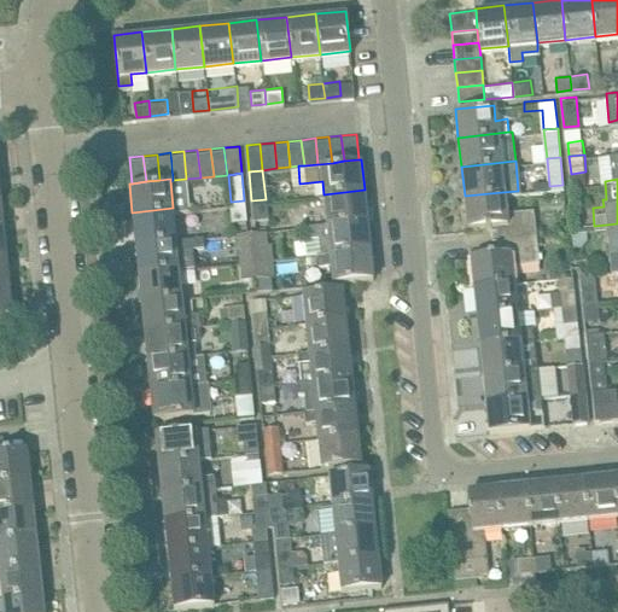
[(367,219),(365,190),(324,194),(327,222),(367,219)]
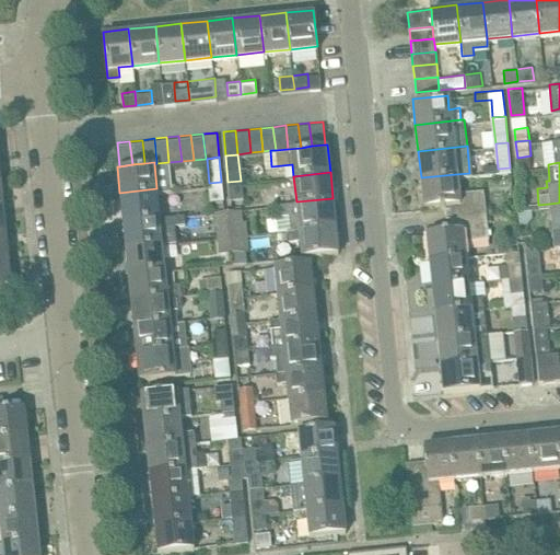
[(457,191),(455,174),(421,177),(423,205),(440,203),(440,205),(444,204),(444,203),(454,201),(455,214),(485,210),(482,188),(457,191)]
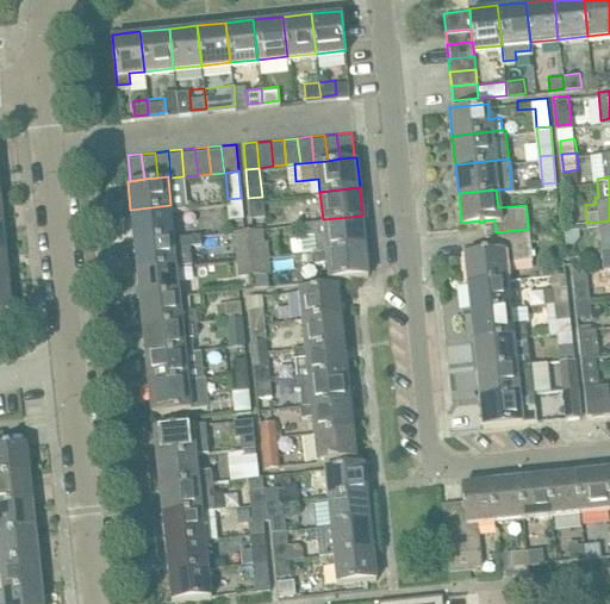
[(263,213),(262,197),(248,198),(250,215),(263,213)]
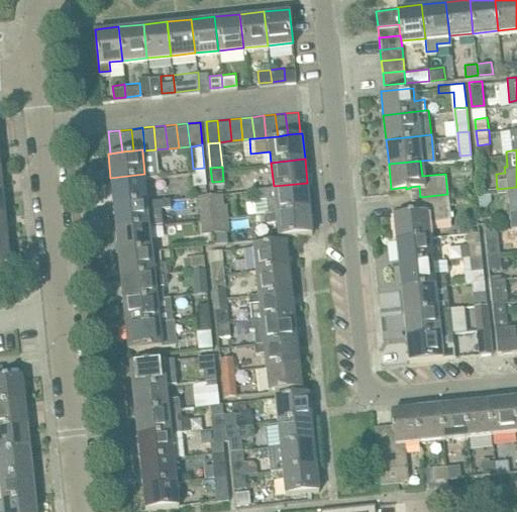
[(204,168),(193,169),(195,185),(206,184),(204,168)]
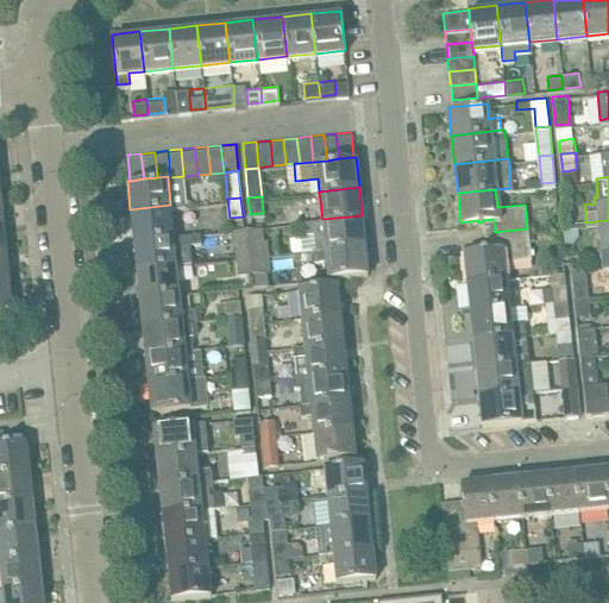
[(174,233),(170,205),(130,209),(133,238),(174,233)]
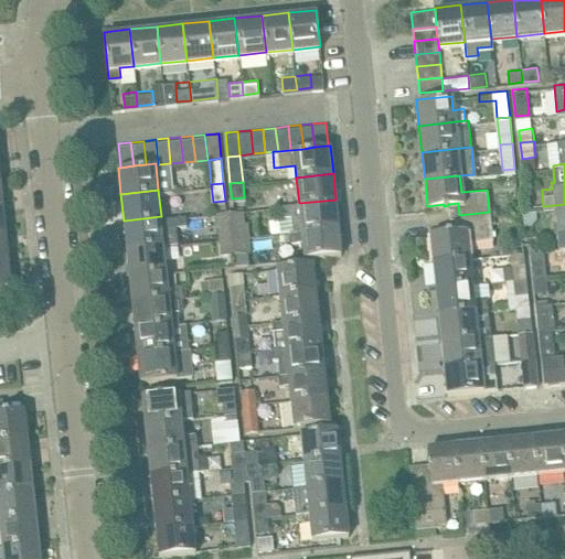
[(336,200),(299,203),(284,205),(285,217),(295,216),(296,229),(339,225),(336,200)]
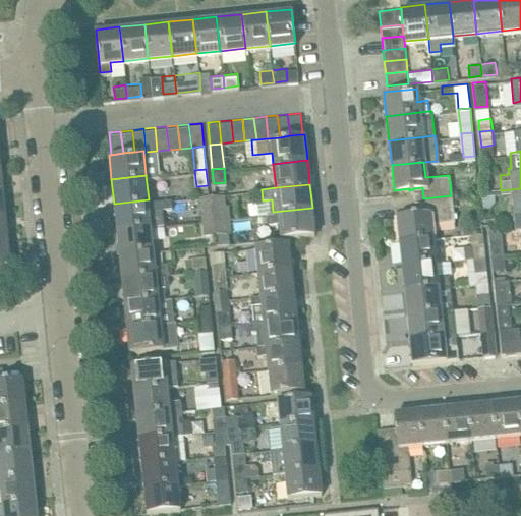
[(513,213),(518,212),(519,227),(520,226),(520,188),(511,189),(513,213)]
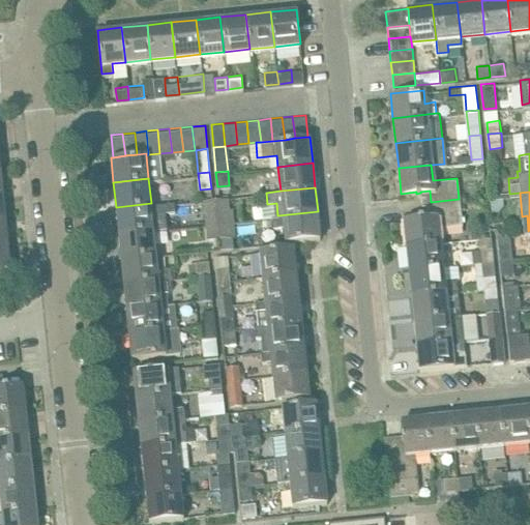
[(217,222),(233,221),(230,197),(215,199),(217,222)]
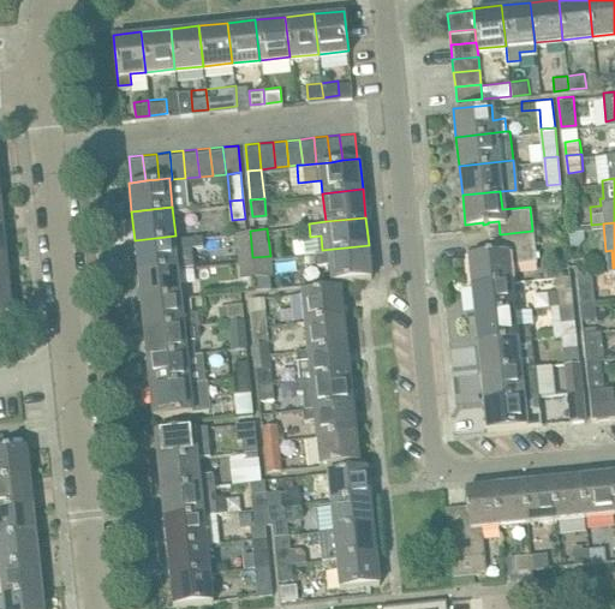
[(252,257),(250,231),(240,232),(244,257),(252,257)]
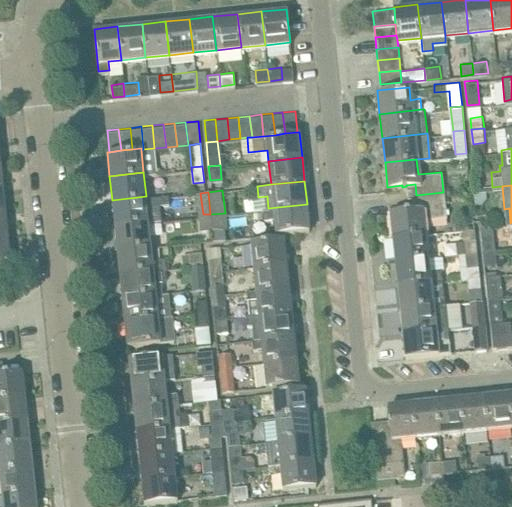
[(443,192),(416,195),(417,208),(409,209),(409,208),(404,208),(404,209),(390,211),(392,234),(424,231),(423,216),(446,214),(443,192)]
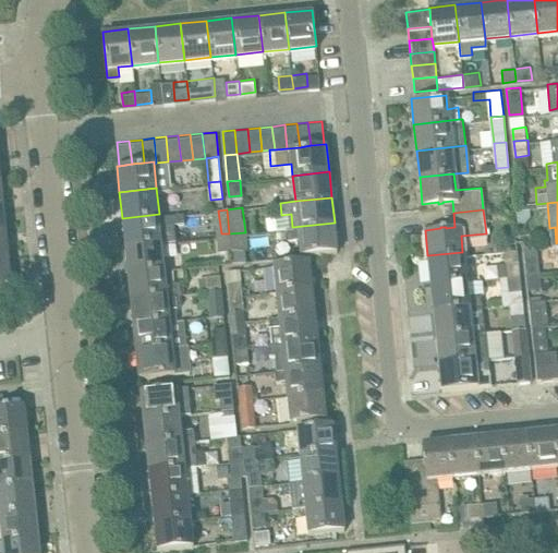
[(182,212),(159,214),(122,218),(124,244),(161,240),(174,239),(173,218),(182,217),(182,212)]
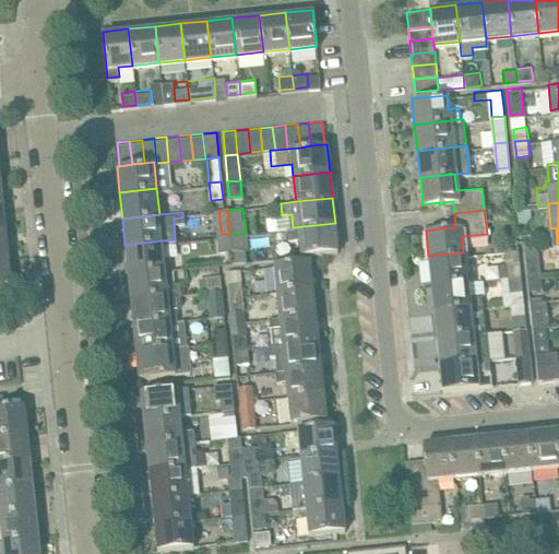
[(335,223),(293,227),(289,228),(290,242),(299,240),(300,254),(337,250),(335,223)]
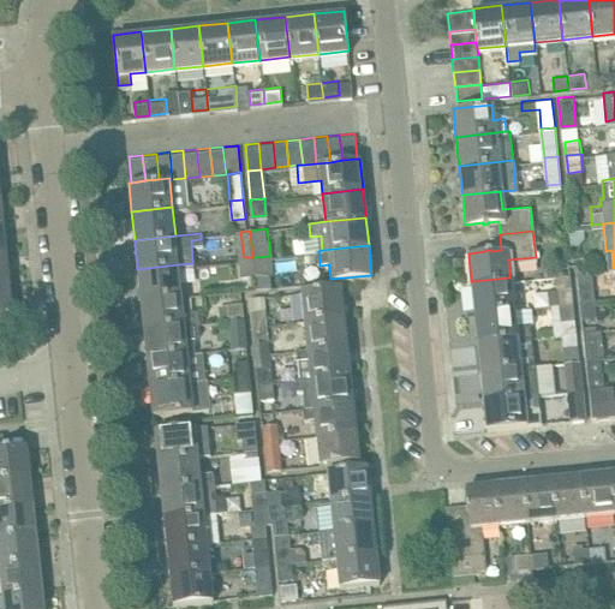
[(270,256),(252,257),(255,273),(272,270),(270,256)]
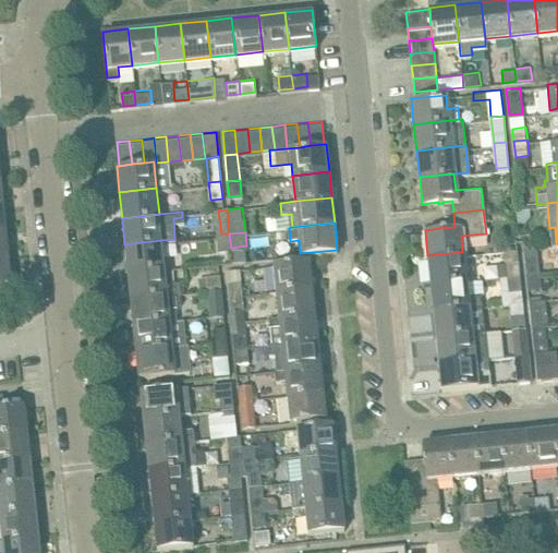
[(231,248),(229,233),(221,233),(223,249),(231,248)]
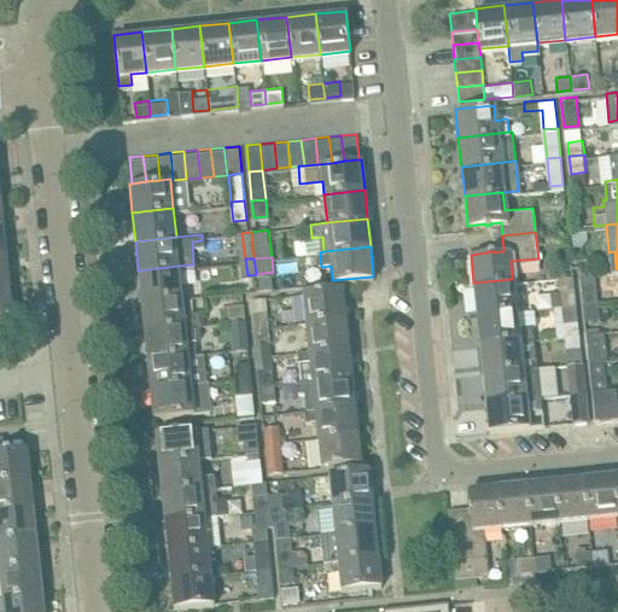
[(182,295),(179,266),(138,270),(141,298),(182,295)]
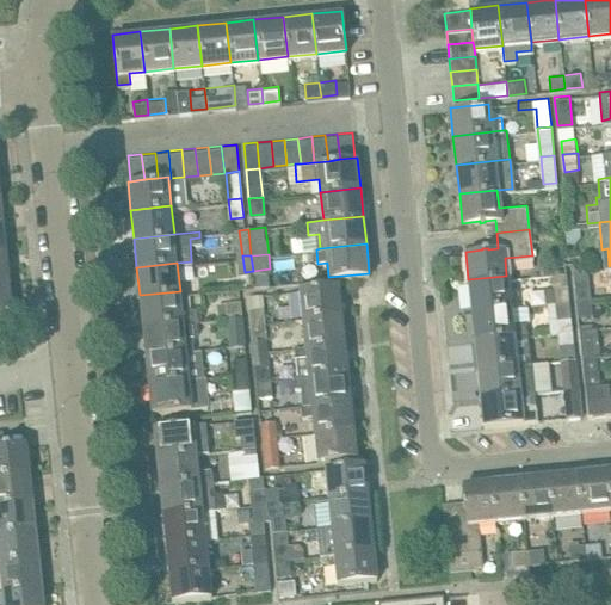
[(578,298),(591,297),(588,271),(574,272),(578,298)]
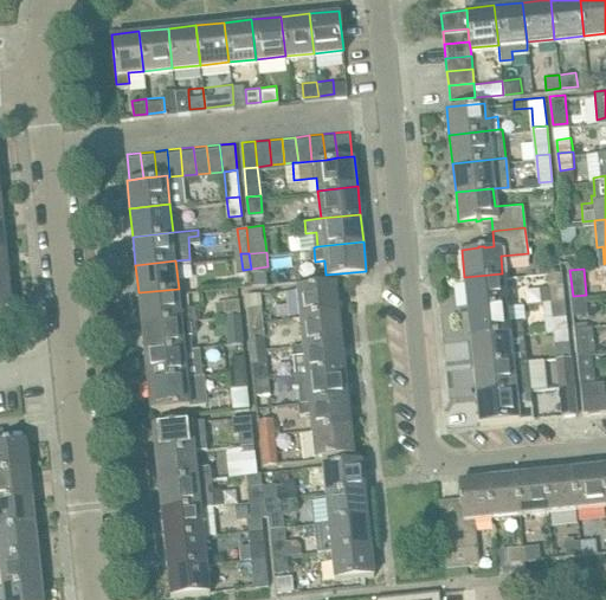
[(552,297),(565,296),(562,271),(548,272),(549,283),(552,297)]
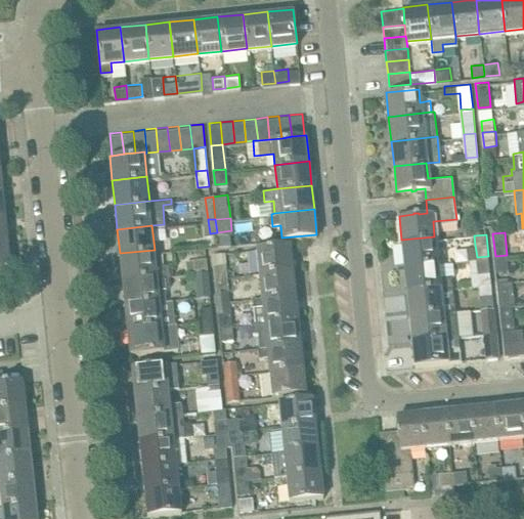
[(434,236),(401,240),(404,265),(437,261),(434,236)]
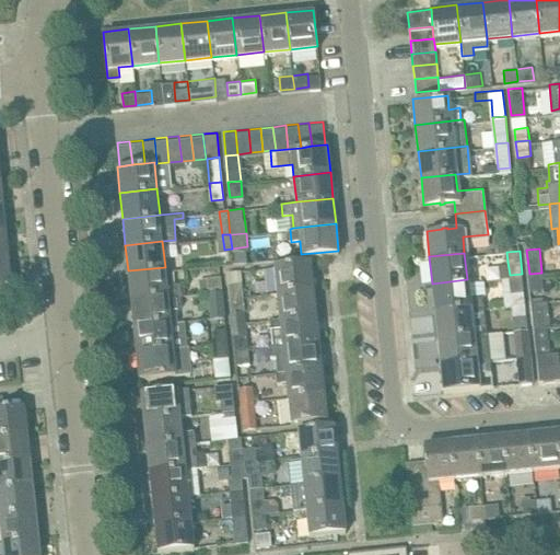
[(0,284),(11,284),(9,256),(0,256),(0,284)]
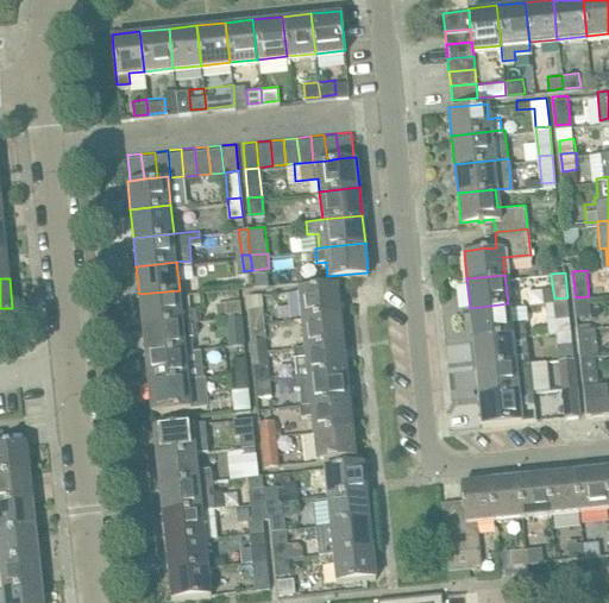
[(301,316),(340,312),(338,282),(297,287),(301,316)]
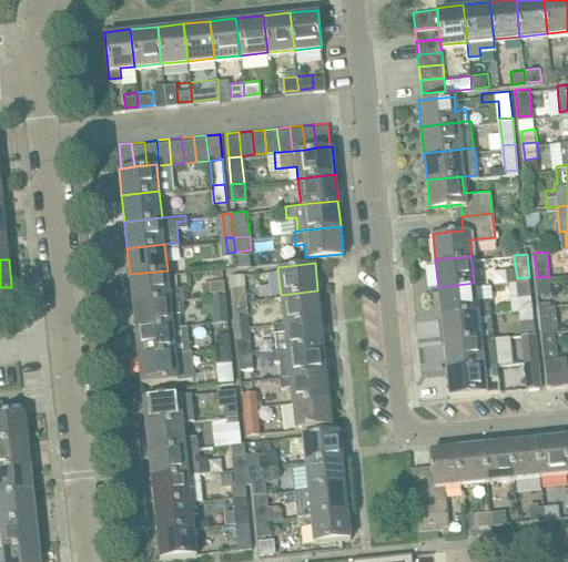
[(515,265),(505,266),(506,279),(508,279),(517,278),(515,265)]
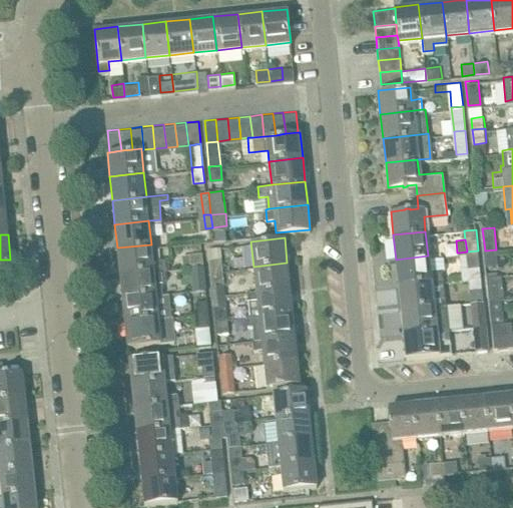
[(117,247),(120,273),(153,269),(153,270),(165,269),(164,252),(156,254),(155,243),(151,244),(117,247)]
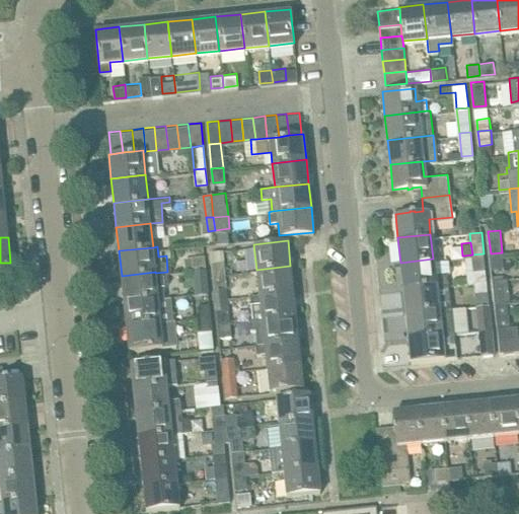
[(213,275),(225,273),(223,249),(210,251),(213,275)]
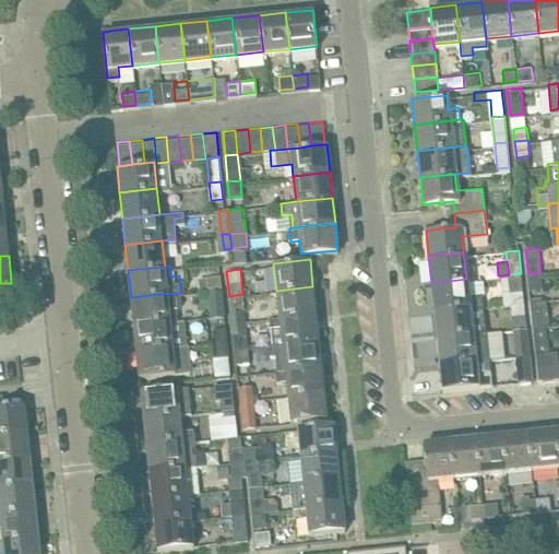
[(543,290),(540,272),(528,273),(531,291),(543,290)]
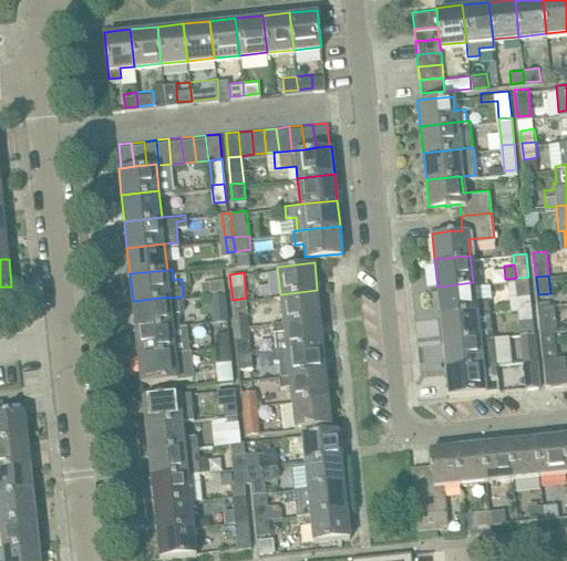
[(528,277),(516,278),(518,305),(532,304),(528,277)]
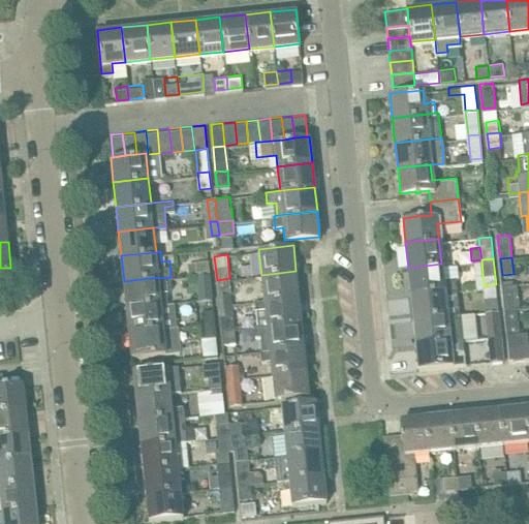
[(197,273),(212,272),(211,264),(196,265),(197,273)]
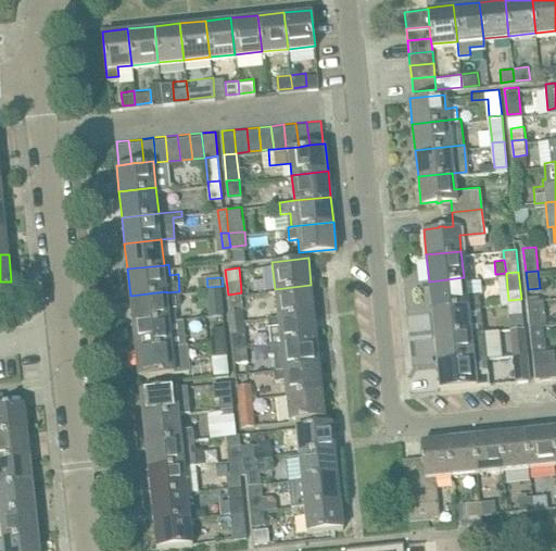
[(466,303),(464,277),(429,282),(431,307),(466,303)]
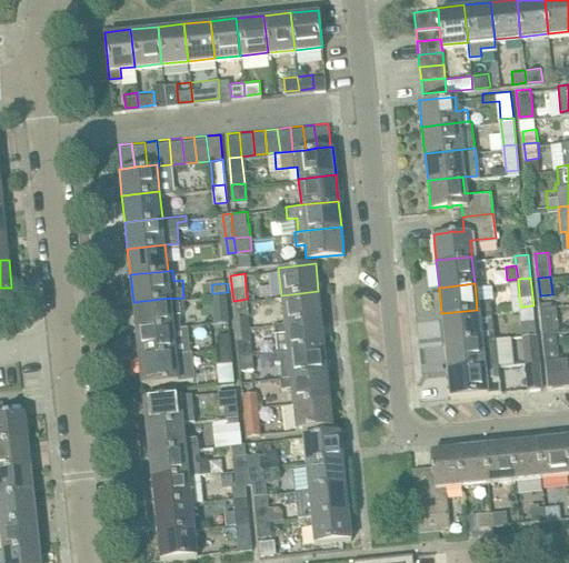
[(321,319),(318,291),(281,295),(283,322),(321,319)]
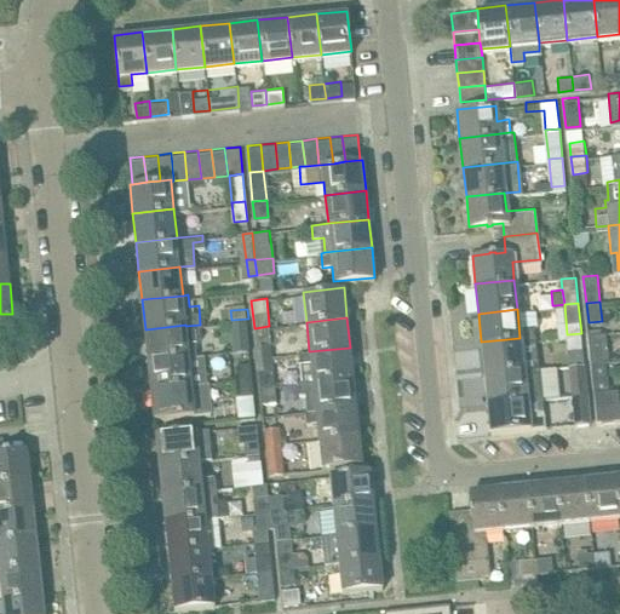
[(250,333),(248,319),(231,320),(233,334),(250,333)]
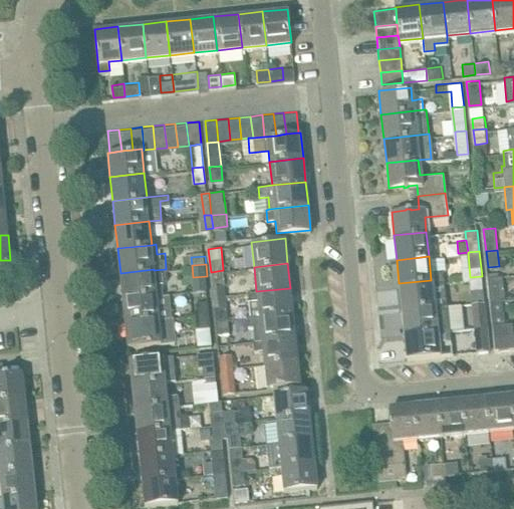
[(154,269),(120,273),(122,296),(157,292),(156,284),(167,278),(166,269),(154,270),(154,269)]
